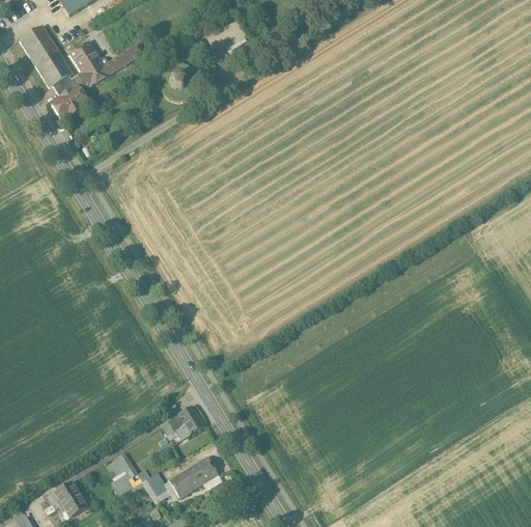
[(76,3),(74,0),(62,0),(67,8),(76,3)]
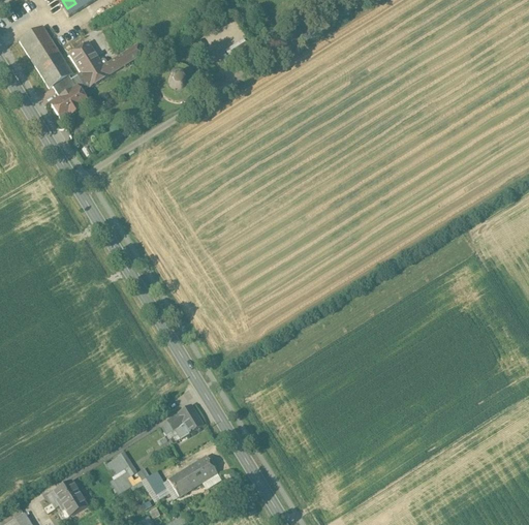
[(72,72),(42,24),(19,39),(49,87),(52,85),(68,73),(68,74),(72,72)]
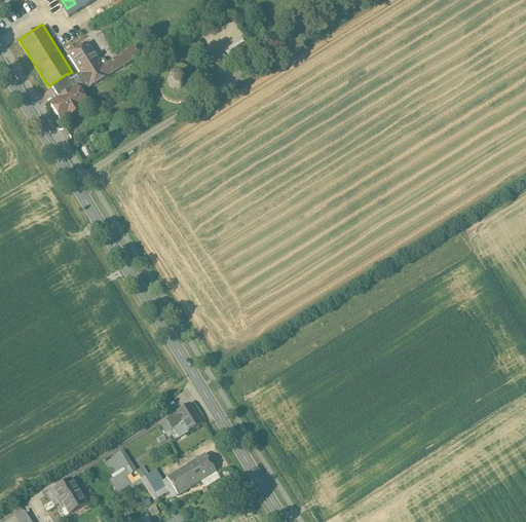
[(245,39),(229,48),(236,60),(252,50),(245,39)]
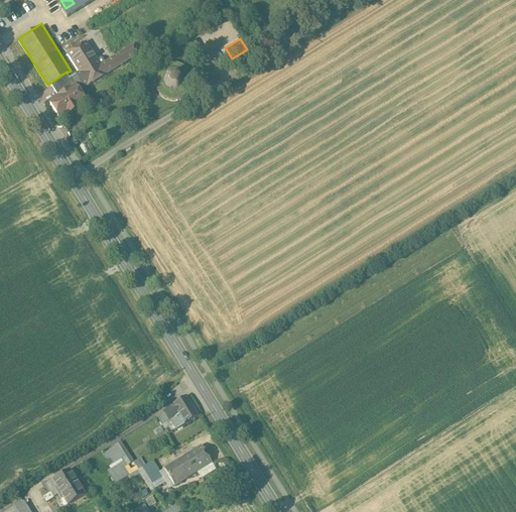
[(86,39),(74,47),(78,53),(90,45),(86,39)]
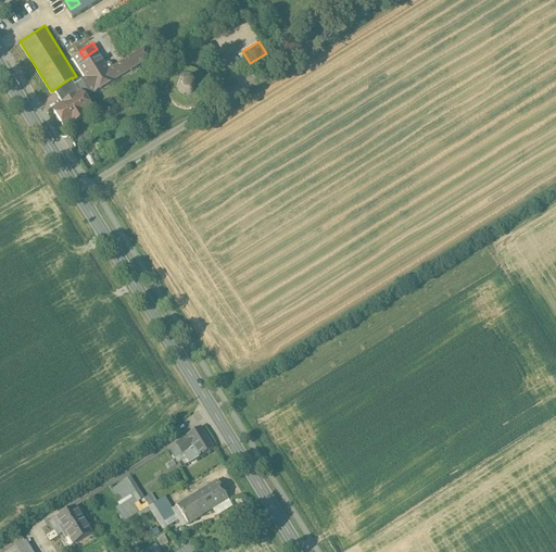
[(108,67),(96,76),(86,62),(79,66),(85,75),(81,77),(91,92),(93,90),(95,90),(114,78),(114,77),(151,54),(144,45),(108,67)]
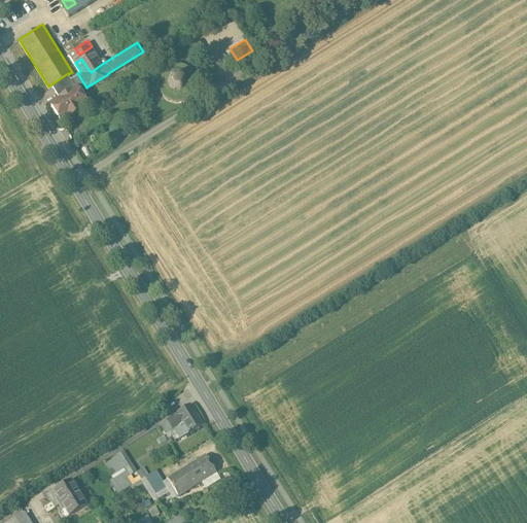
[(102,64),(92,46),(79,55),(81,59),(91,72),(102,64)]
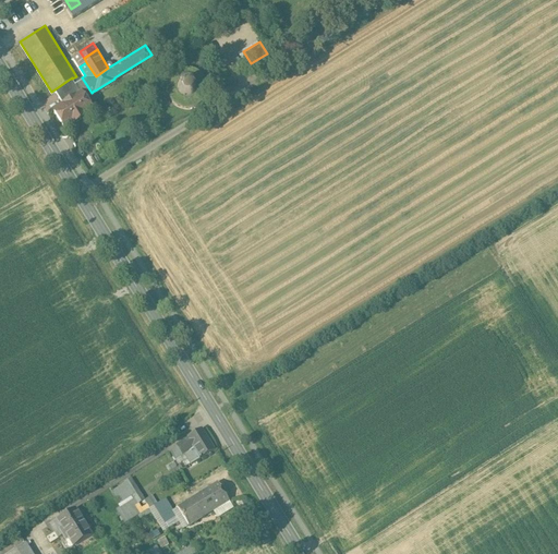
[(80,51),(72,56),(80,67),(86,62),(84,58),(80,51)]
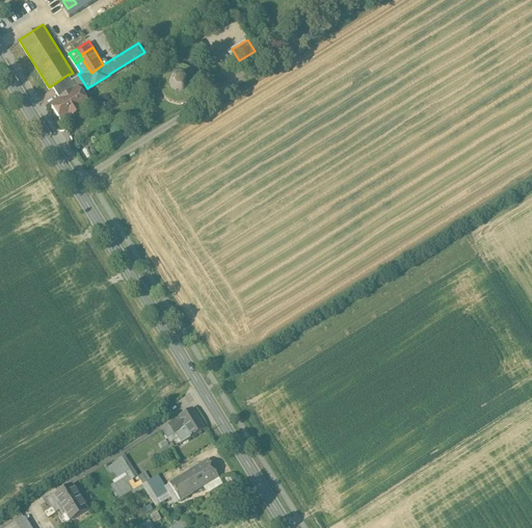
[(196,88),(197,81),(195,74),(191,68),(185,63),(178,61),(170,63),(164,68),(160,74),(159,81),(160,88),(164,95),(170,99),(179,100),(186,99),(192,95),(196,88)]
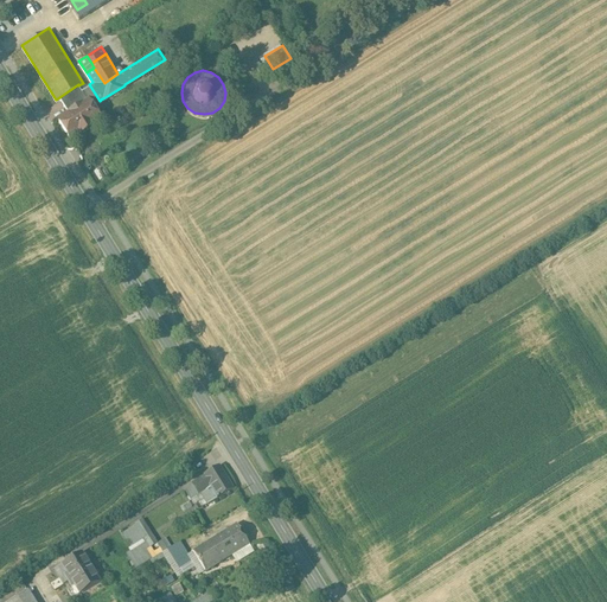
[(68,110),(58,116),(71,138),(101,117),(93,104),(100,101),(89,84),(82,89),(85,96),(87,97),(68,110)]
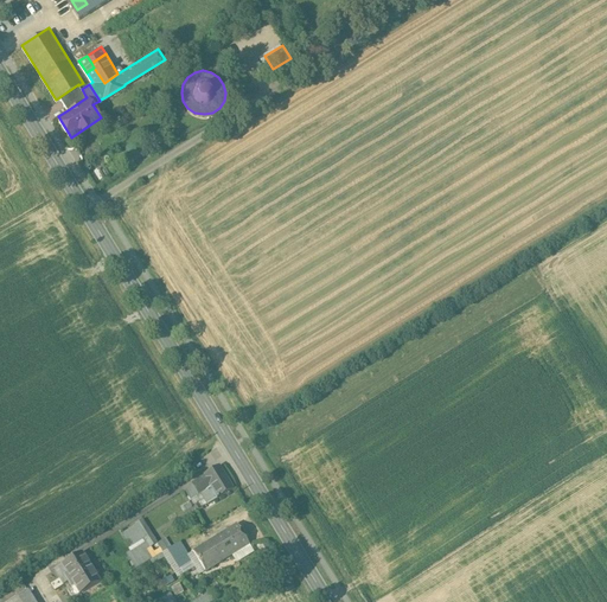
[(78,84),(59,97),(68,110),(87,97),(85,96),(78,85),(78,84)]
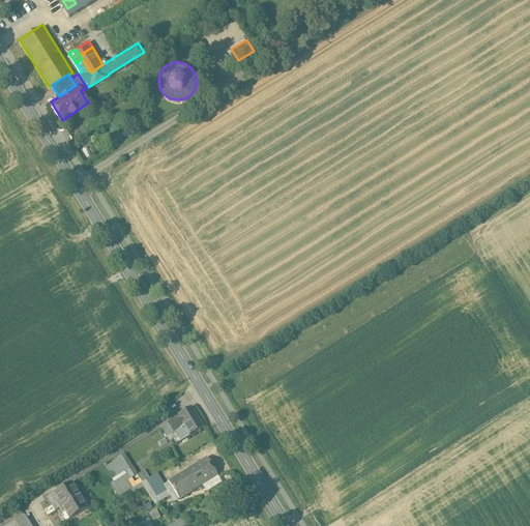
[(203,425),(190,405),(178,412),(178,413),(190,433),(203,425)]
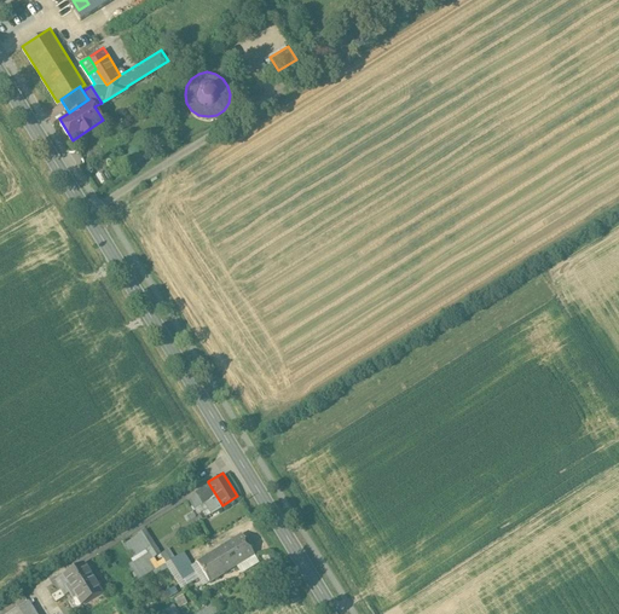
[(208,482),(195,491),(196,492),(202,502),(204,500),(212,511),(223,505),(208,482)]
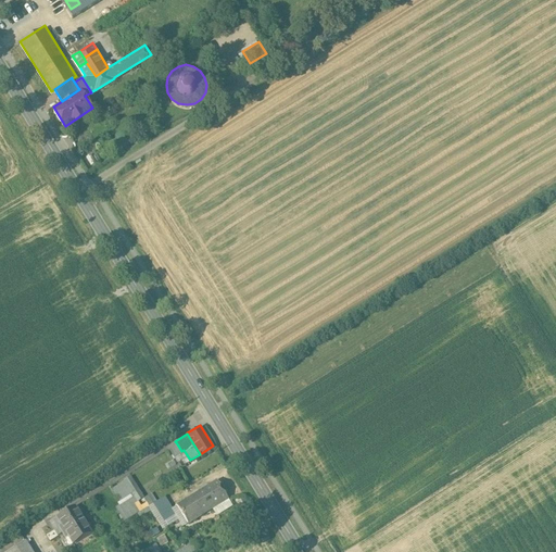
[(181,451),(176,442),(169,447),(175,455),(181,451)]
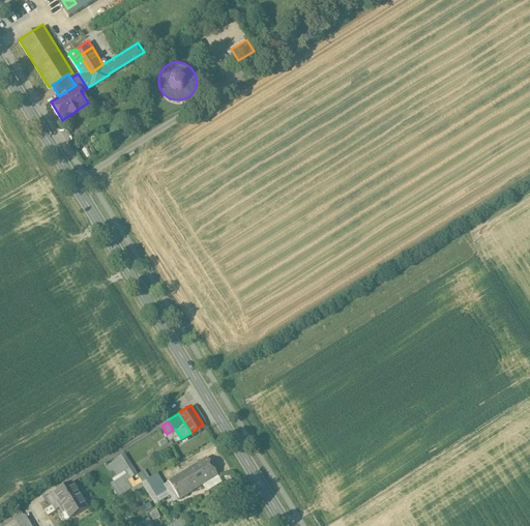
[(124,451),(118,456),(118,457),(108,463),(115,475),(113,476),(114,478),(111,480),(118,493),(133,485),(128,477),(138,471),(124,451)]
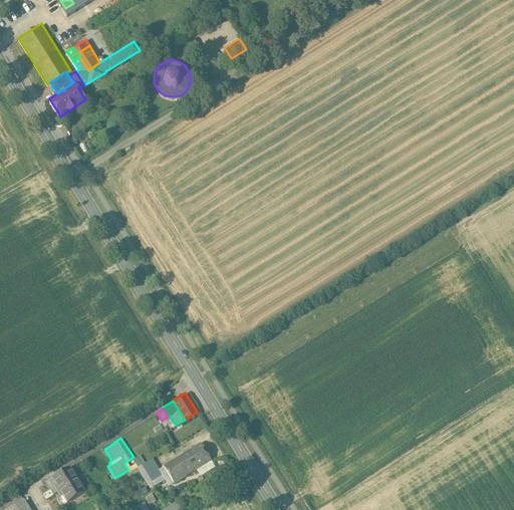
[(201,442),(164,465),(174,481),(211,459),(201,442)]
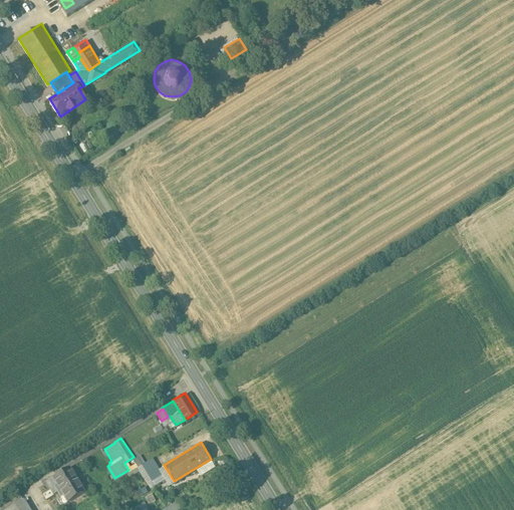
[(145,461),(141,453),(134,458),(138,465),(145,461)]
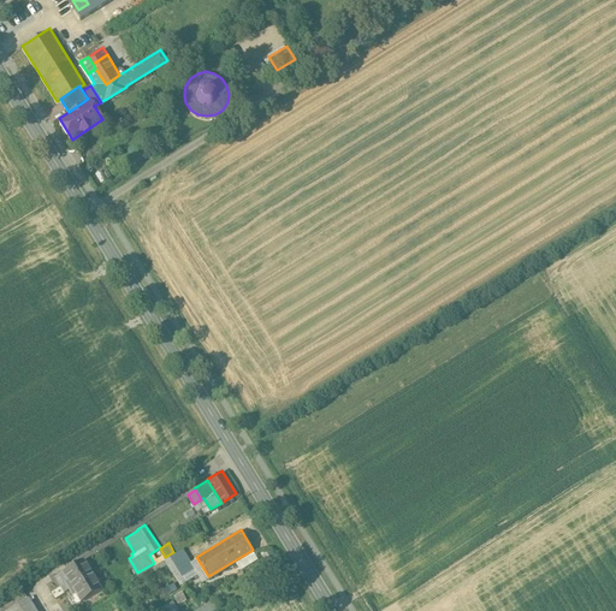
[(190,558),(183,546),(173,552),(170,555),(178,567),(190,558)]
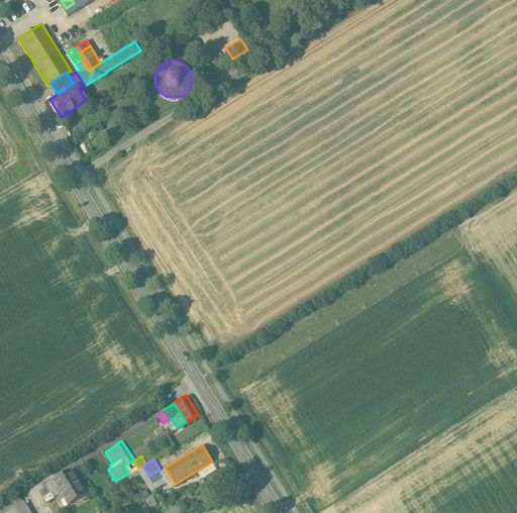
[(70,469),(53,480),(57,487),(55,488),(58,493),(77,481),(70,469)]
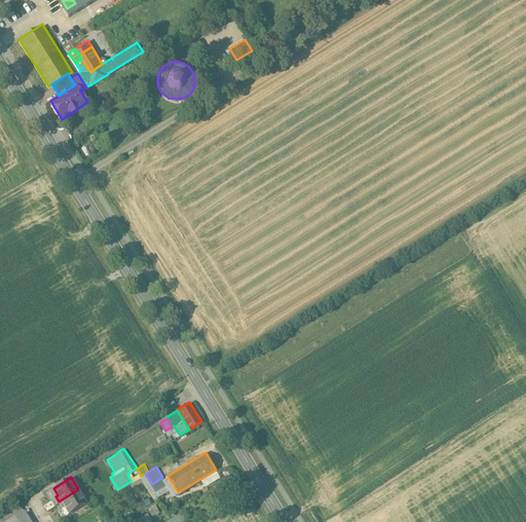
[(162,477),(152,484),(157,491),(167,485),(162,477)]
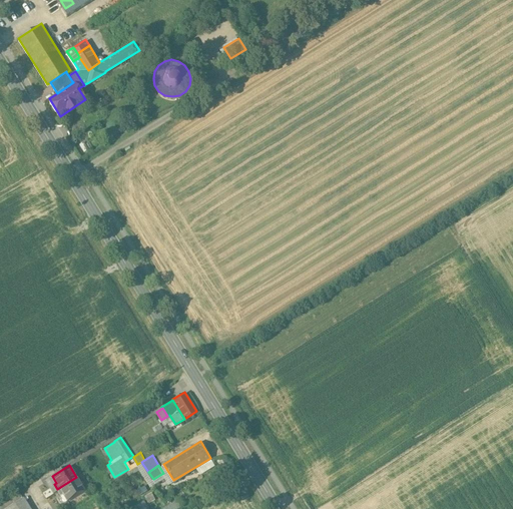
[(56,483),(52,476),(47,478),(51,486),(44,492),(47,497),(57,489),(54,484),(56,483)]
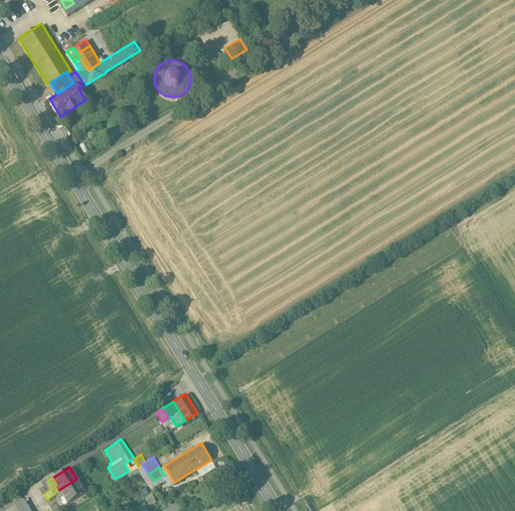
[(76,479),(57,491),(60,496),(62,495),(67,502),(84,492),(76,479)]
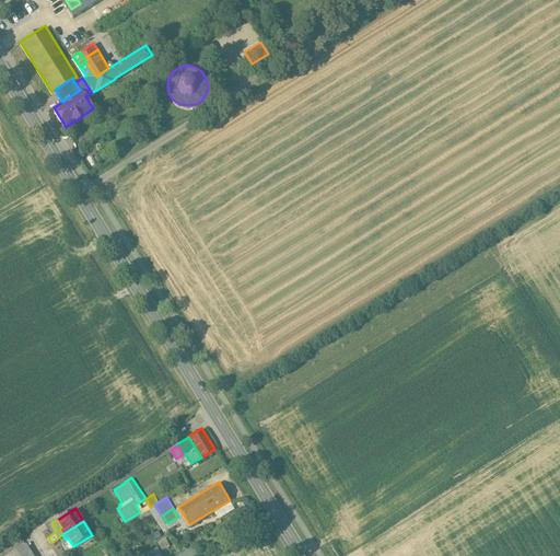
[(0,551),(1,554),(24,541),(22,535),(0,547),(0,551)]
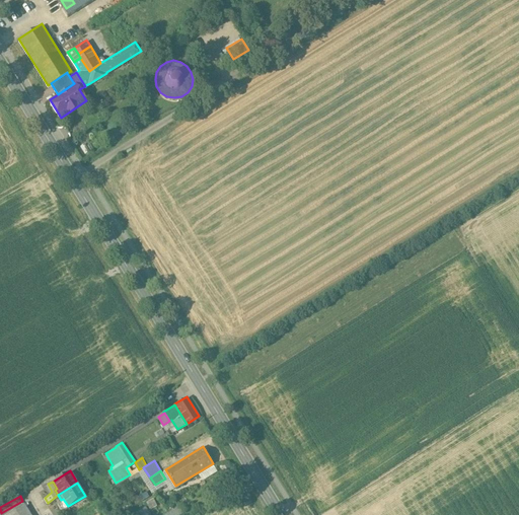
[(31,514),(24,502),(1,514),(31,514)]
